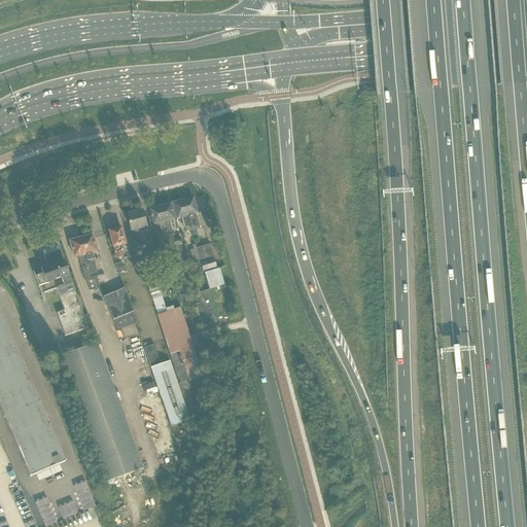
[(197,214),(192,200),(192,198),(182,201),(188,227),(189,231),(198,229),(195,215),(197,214)]
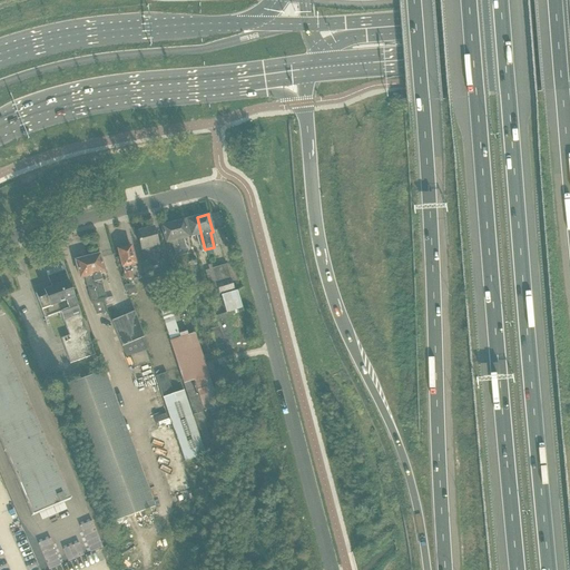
[(205,249),(204,246),(197,217),(186,219),(190,238),(196,237),(200,251),(205,249)]
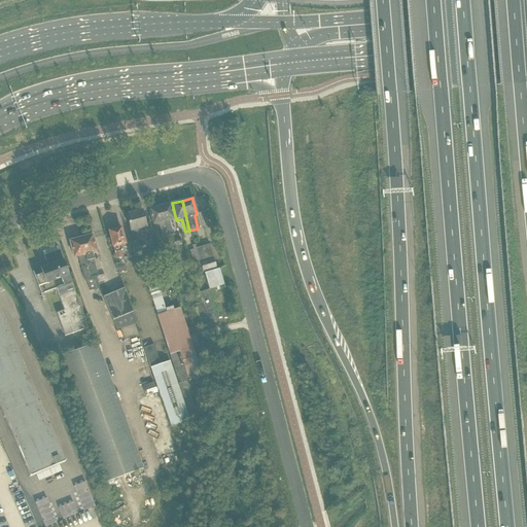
[(170,204),(159,207),(167,236),(172,235),(174,239),(176,246),(178,246),(179,251),(180,250),(178,245),(182,244),(180,238),(175,239),(170,221),(174,220),(172,214),(170,204)]
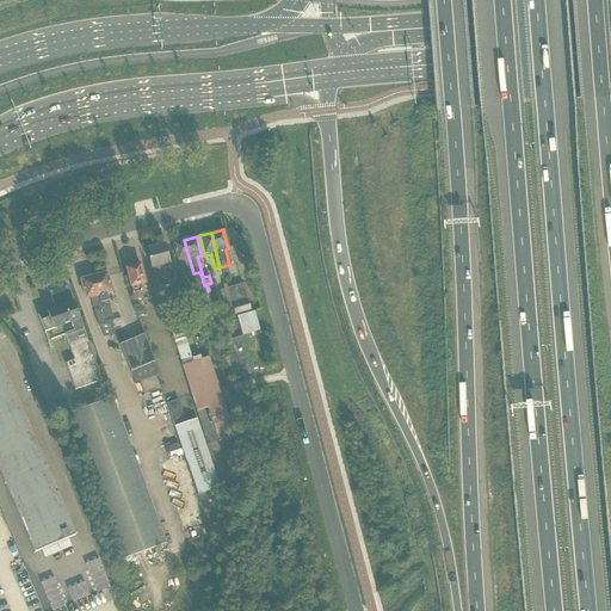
[(199,272),(193,273),(184,240),(172,242),(177,263),(184,261),(187,277),(191,276),(192,282),(193,281),(196,289),(198,289),(199,292),(203,292),(208,291),(207,285),(204,285),(202,277),(199,272)]
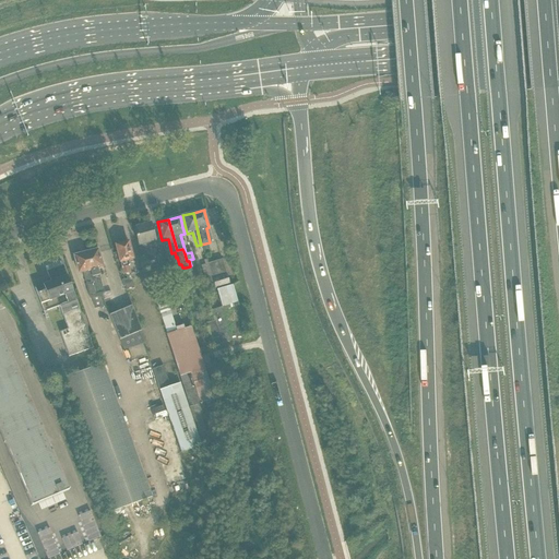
[(156,248),(153,235),(151,225),(143,226),(133,228),(141,257),(152,254),(150,249),(156,248)]
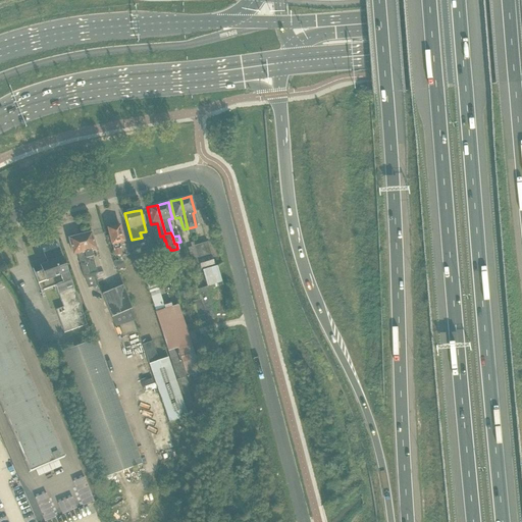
[(124,243),(122,236),(119,226),(108,229),(115,257),(117,257),(118,261),(113,262),(115,268),(116,268),(117,271),(125,269),(119,245),(124,243)]
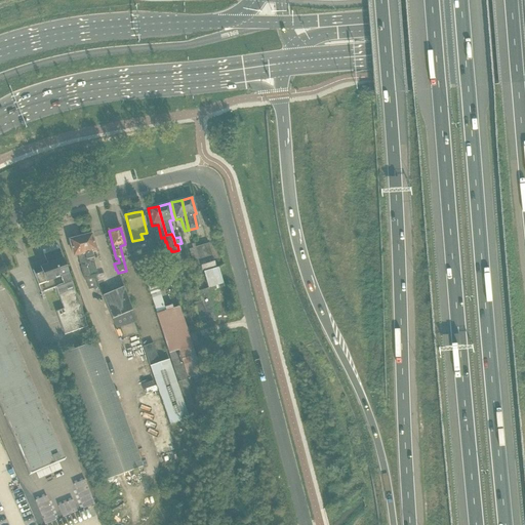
[(96,252),(94,244),(91,235),(80,238),(89,274),(90,277),(93,276),(96,276),(91,253),(96,252)]
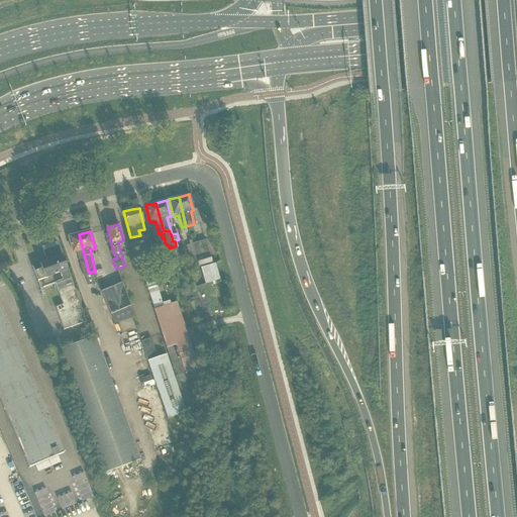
[(89,273),(88,270),(79,234),(68,236),(73,254),(77,253),(83,275),(87,286),(95,284),(92,272),(89,273)]
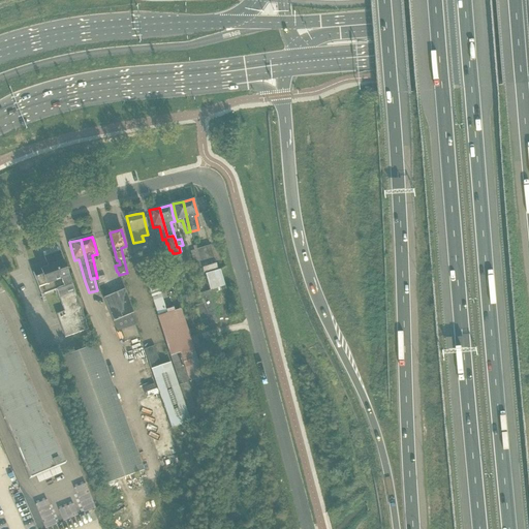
[(203,273),(216,270),(209,242),(203,243),(205,247),(196,250),(203,273)]
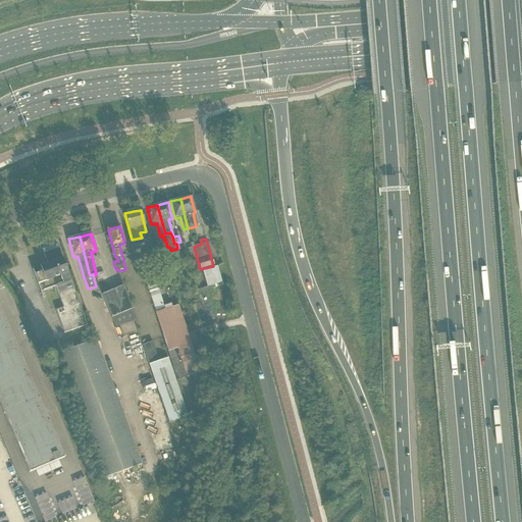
[(87,325),(60,253),(57,243),(42,249),(47,263),(33,268),(41,292),(55,286),(62,307),(56,310),(64,333),(87,325)]
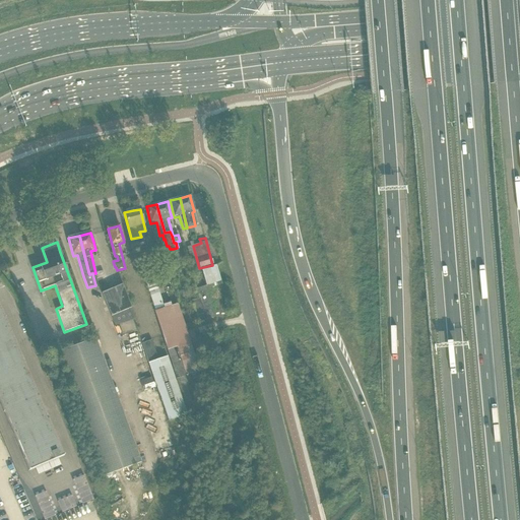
[(194,270),(199,268),(193,246),(187,247),(194,270)]
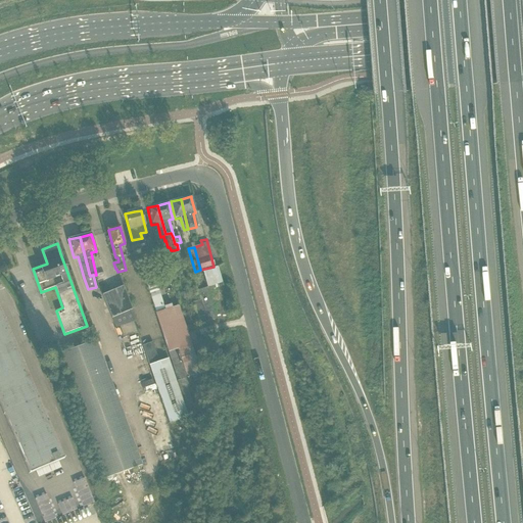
[(171,304),(163,306),(150,266),(141,269),(189,420),(204,415),(194,382),(202,379),(195,355),(179,305),(173,307),(171,304)]
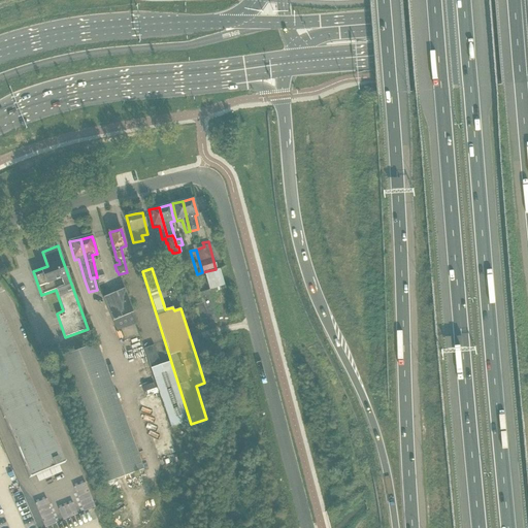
[(167,268),(159,270),(163,282),(170,279),(167,268)]
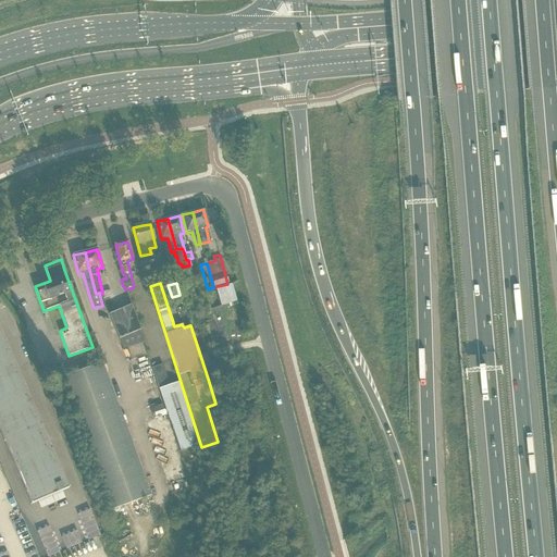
[(130,304),(108,313),(119,339),(123,349),(126,348),(141,343),(144,342),(130,304)]
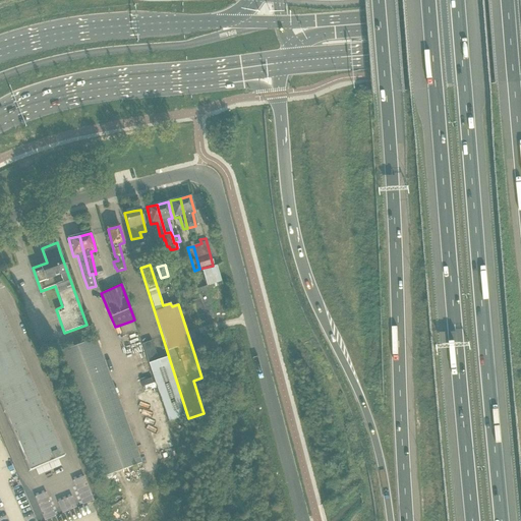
[(206,321),(214,317),(205,287),(196,289),(206,320),(206,321)]
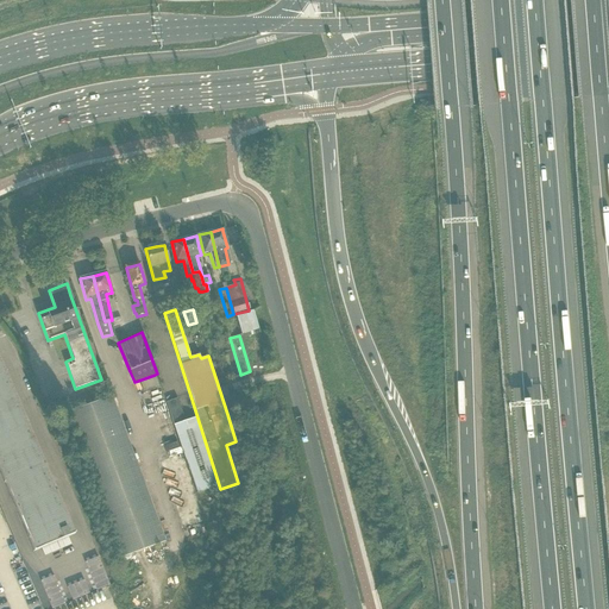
[(240,375),(240,374),(230,338),(228,339),(230,343),(224,345),(226,352),(225,352),(232,377),(240,375)]
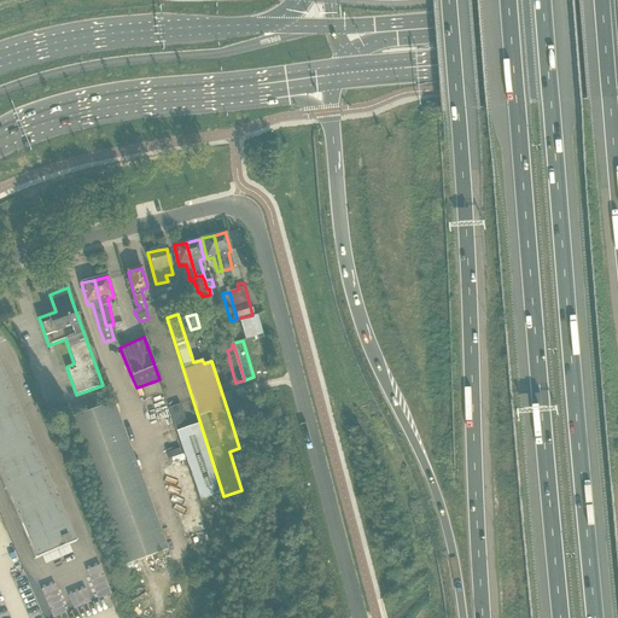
[(0,366),(0,478),(34,559),(75,542),(0,366)]
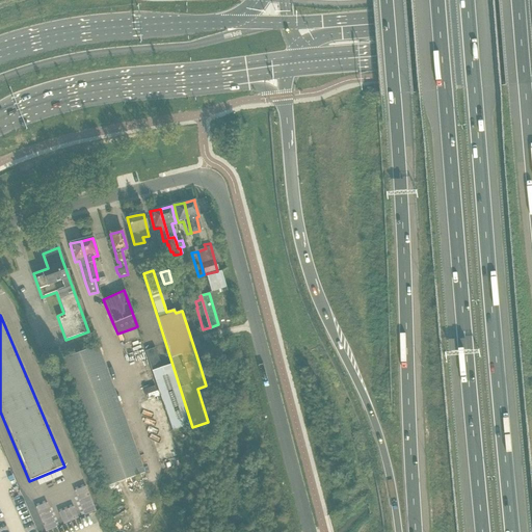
[(139,339),(135,327),(121,333),(125,344),(139,339)]
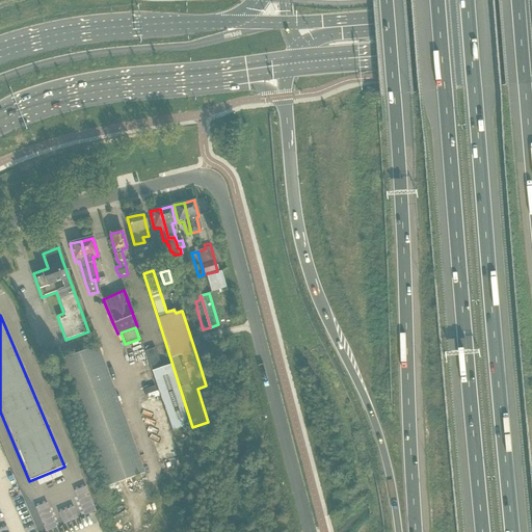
[(104,488),(144,474),(97,346),(57,362),(104,488)]
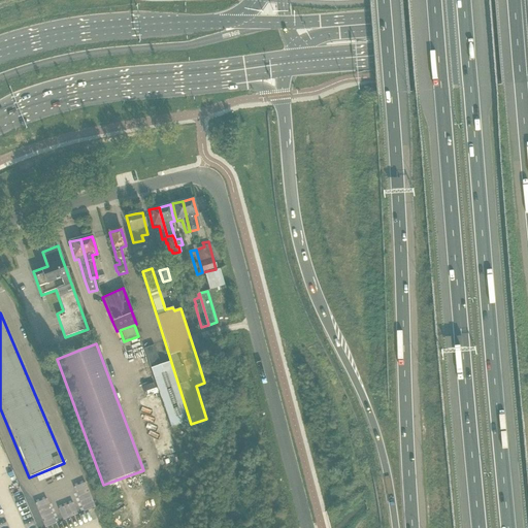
[(170,362),(160,365),(154,345),(144,349),(170,427),(190,421),(170,362)]
